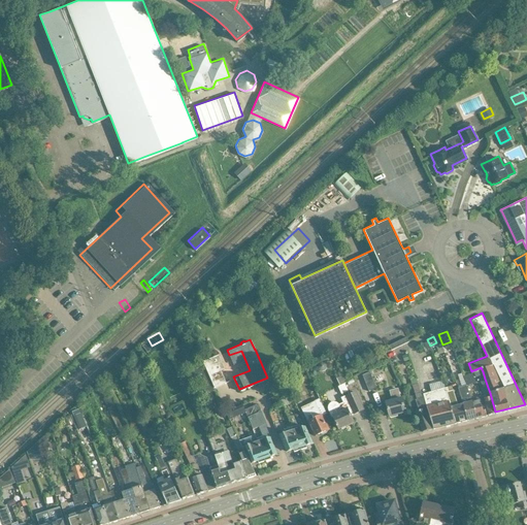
[(218,353),(202,360),(213,386),(225,381),(220,369),(224,367),(218,353)]
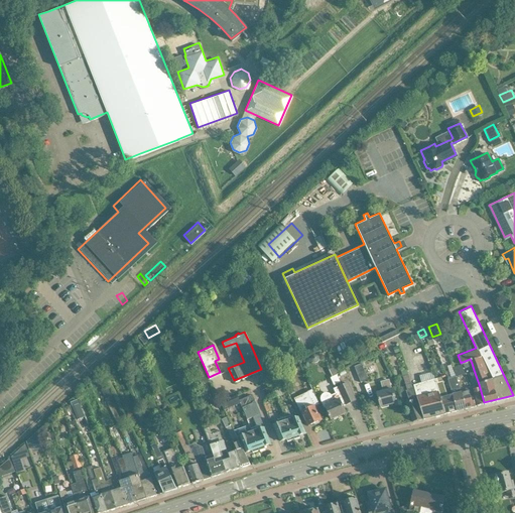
[(309,355),(309,356),(309,357),(310,359),(312,360),(313,361),(314,361),(315,360),(316,360),(317,359),(318,358),(318,357),(318,356),(317,354),(317,353),(316,352),(314,352),(312,352),(311,352),(310,354),(309,355)]
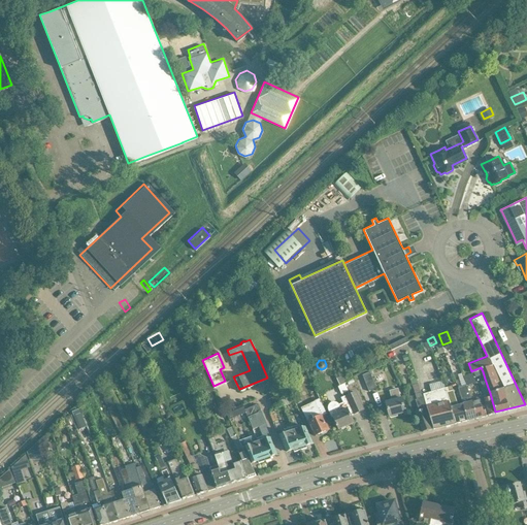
[(195,373),(204,368),(204,367),(202,368),(199,362),(191,365),(195,373)]
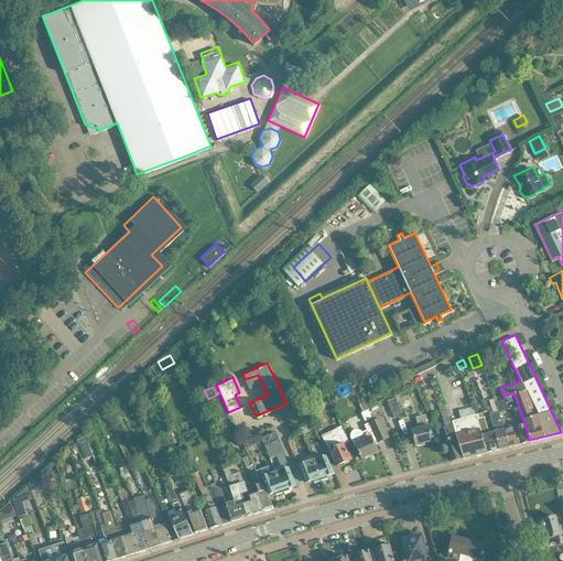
[(486,450),(474,412),(461,417),(452,392),(443,396),(451,419),(455,432),(462,456),(486,450)]
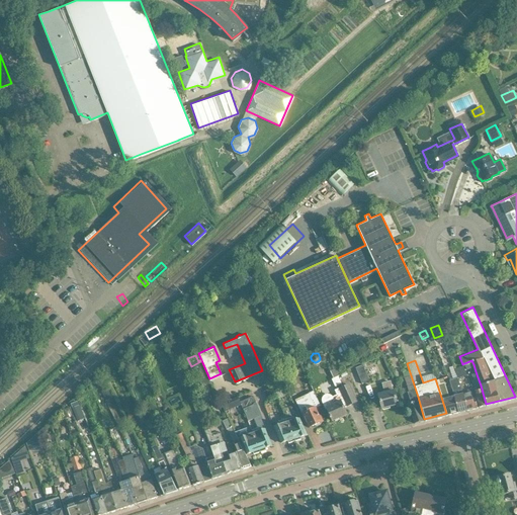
[(200,361),(191,366),(203,393),(208,391),(206,384),(208,381),(209,380),(200,361)]
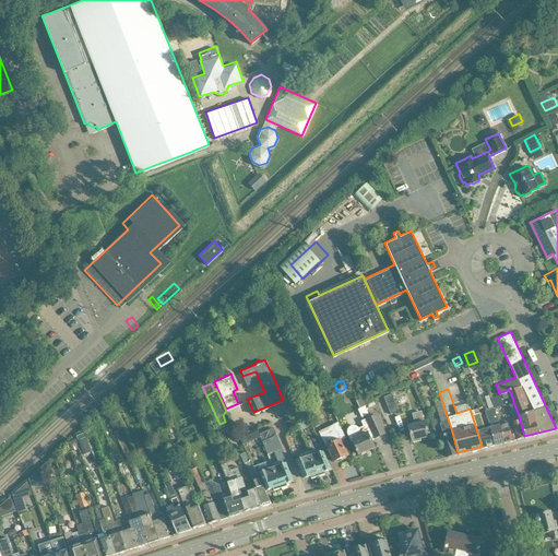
[(398,409),(391,391),(382,394),(390,412),(398,409)]
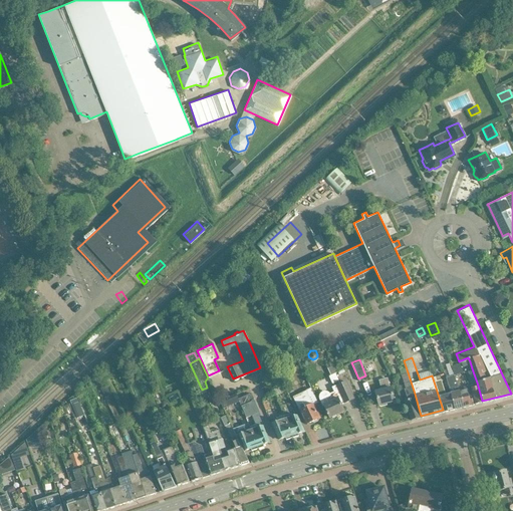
[(287,362),(278,366),(282,374),(291,370),(287,362)]
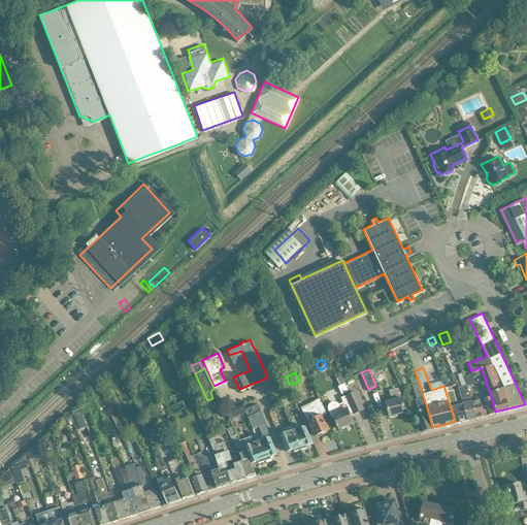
[(339,374),(335,376),(338,384),(343,382),(346,381),(341,373),(339,374)]
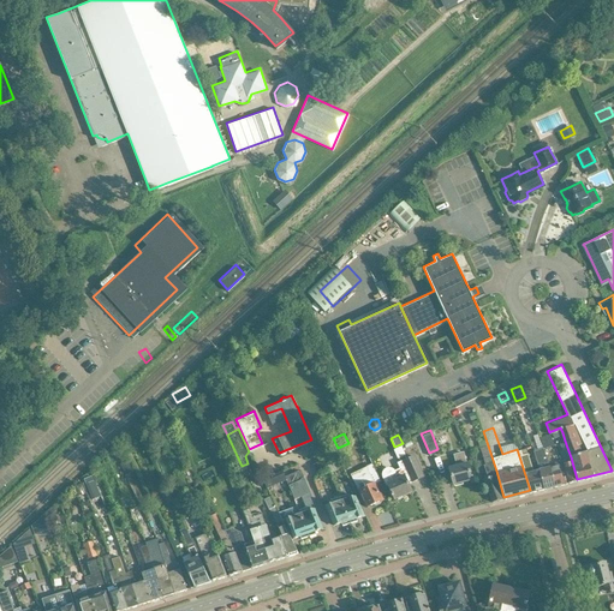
[(405,450),(412,448),(410,438),(401,441),(405,450)]
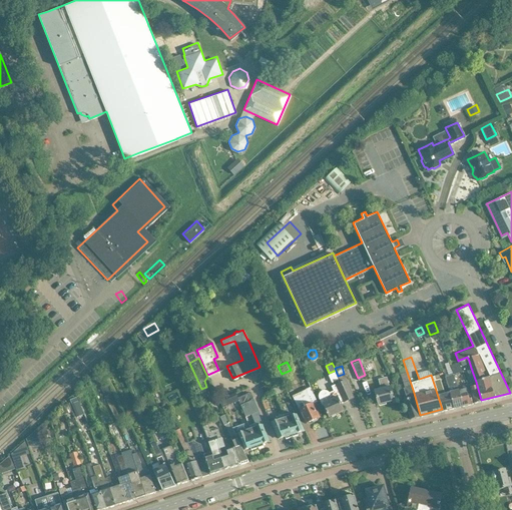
[(476,382),(471,368),(466,369),(472,385),(469,385),(471,392),(473,402),(481,400),(476,382)]
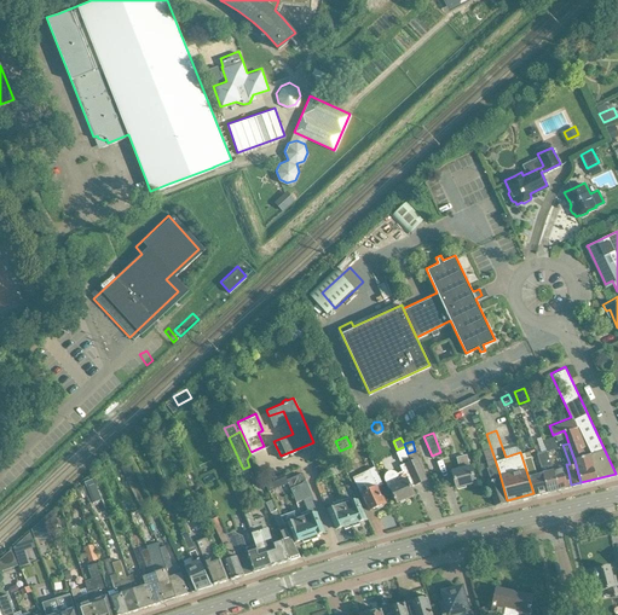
[(396,450),(394,451),(399,460),(406,457),(403,447),(397,450),(396,450)]
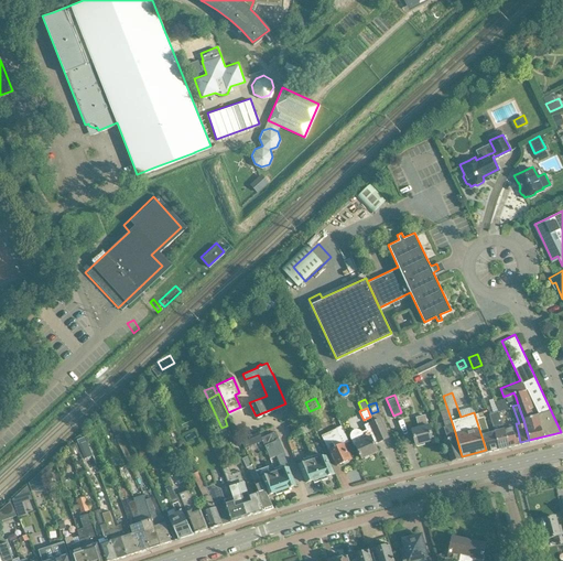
[(451,431),(454,430),(450,417),(448,418),(445,408),(439,409),(444,424),(443,424),(447,437),(442,438),(451,459),(461,456),(451,431)]
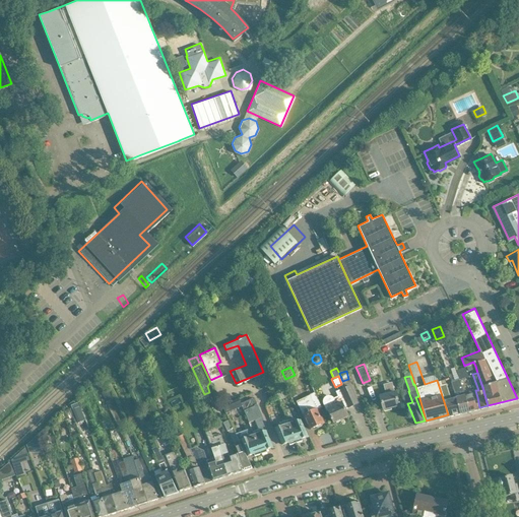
[(285,386),(281,377),(271,382),(273,387),(275,391),(285,386)]
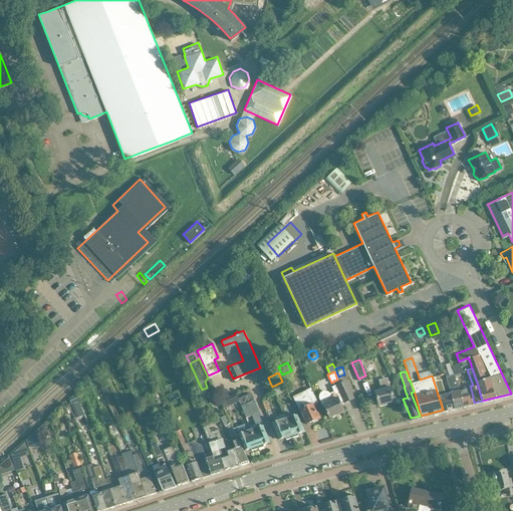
[(459,389),(453,372),(445,375),(450,391),(454,408),(463,406),(459,389)]
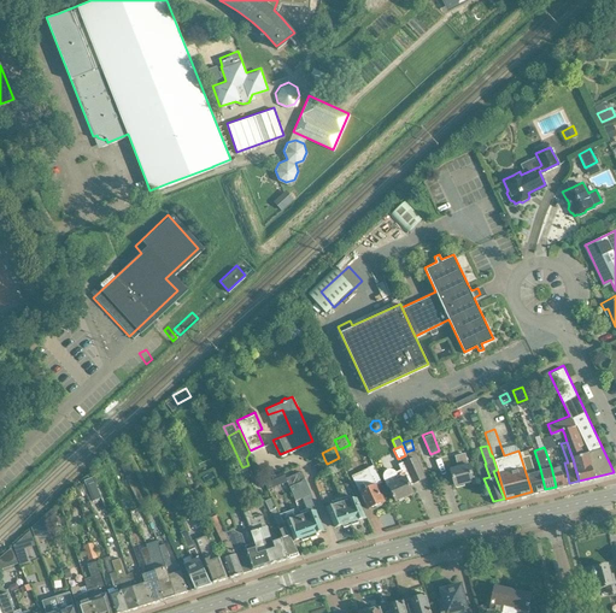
[(545,489),(540,469),(534,471),(528,453),(523,454),(522,449),(518,451),(532,491),(545,489)]
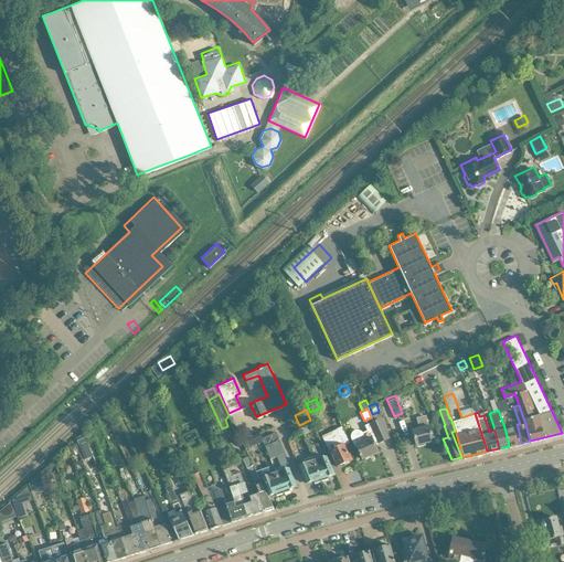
[(433,439),(429,428),(428,424),(427,424),(424,414),(416,416),(418,426),(412,428),(416,444),(433,439)]
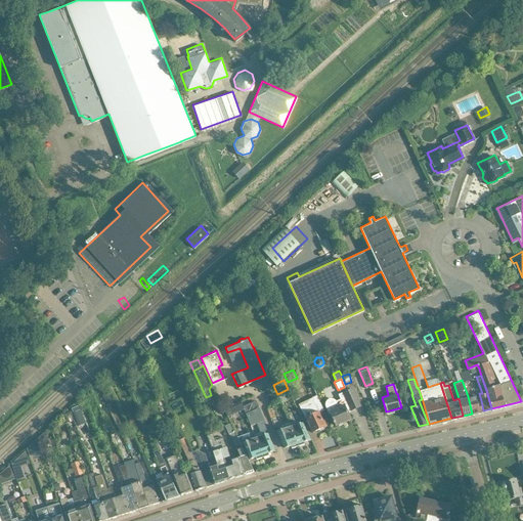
[(324,400),(324,402),(329,411),(330,410),(331,415),(335,424),(350,417),(346,407),(345,406),(349,405),(351,408),(360,404),(352,386),(338,393),(340,397),(335,399),(335,398),(333,397),(331,396),(329,397),(327,398),(324,400)]
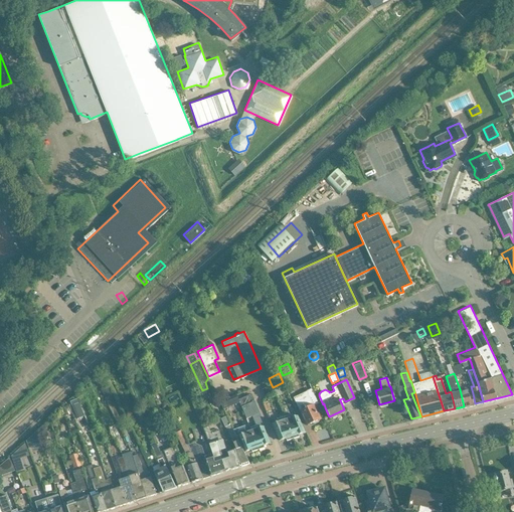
[(273,387),(271,383),(262,387),(265,395),(275,391),(273,387)]
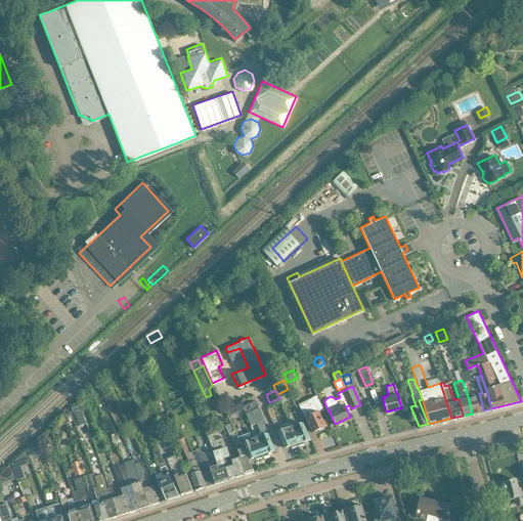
[(468,396),(472,414),(482,410),(478,396),(476,397),(475,392),(472,393),(473,395),(468,396)]
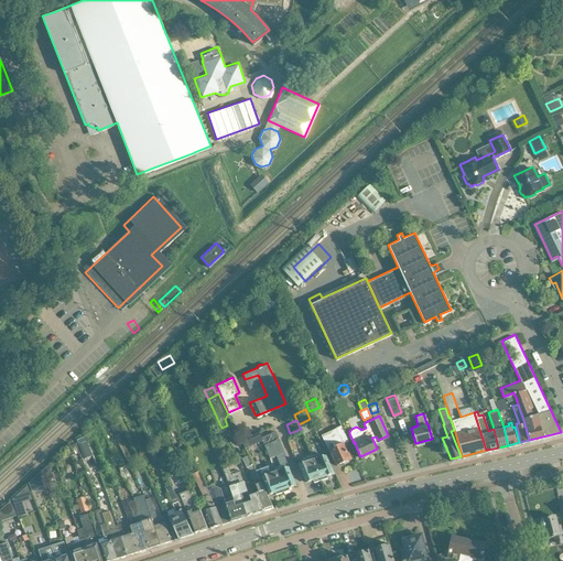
[(349,457),(345,448),(343,442),(347,440),(340,424),(336,427),(337,429),(323,435),(336,464),(349,457)]
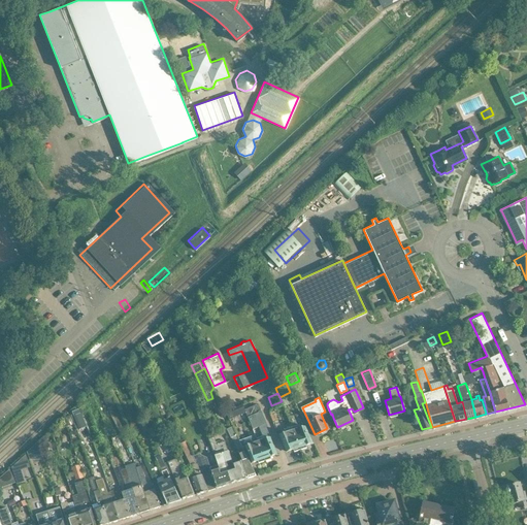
[(228,418),(244,411),(243,407),(244,407),(242,402),(232,406),(225,409),(228,418)]
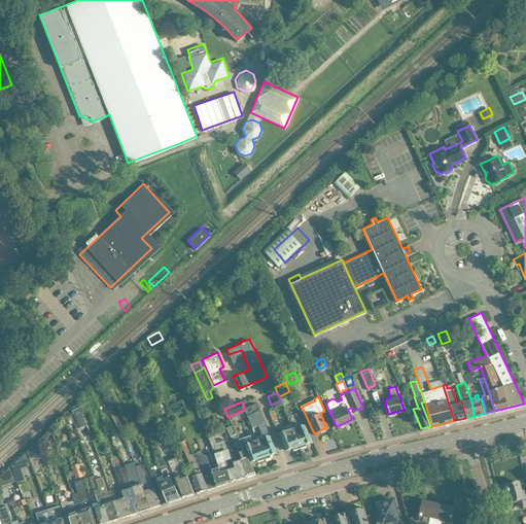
[(254,437),(264,458),(270,456),(269,454),(275,452),(268,435),(271,434),(259,408),(257,402),(255,403),(254,402),(244,407),(243,407),(244,410),(251,426),(257,424),(261,433),(255,437),(254,437)]
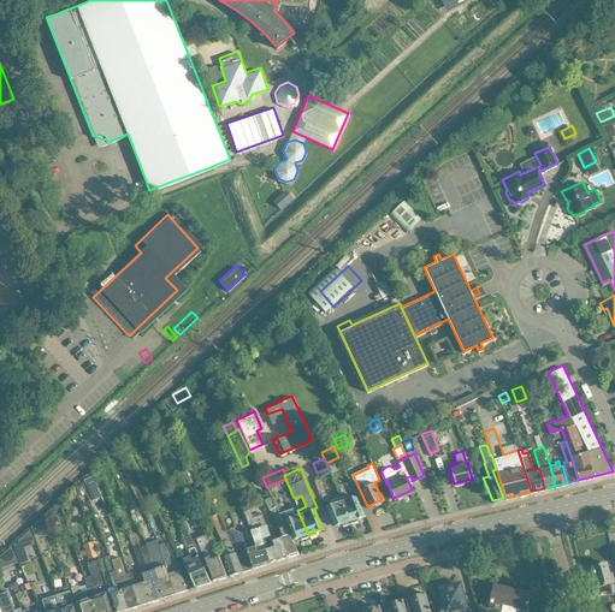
[(92,475),(83,477),(86,482),(86,483),(92,499),(100,495),(92,475)]
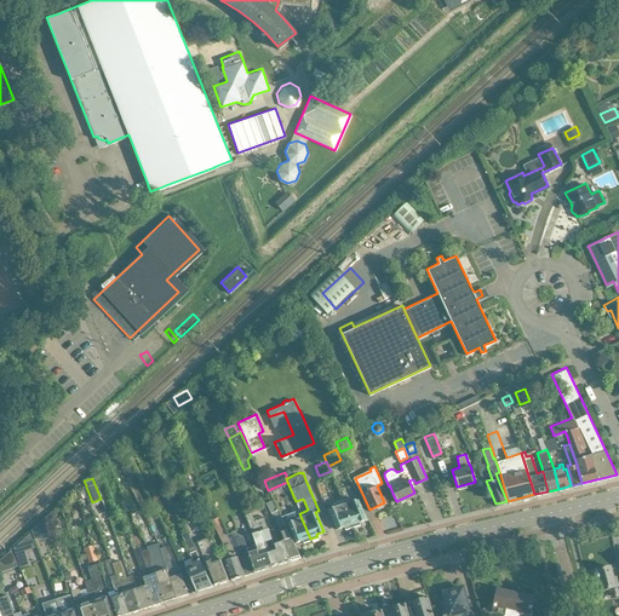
[(191,483),(190,488),(193,493),(198,494),(201,491),(202,487),(201,483),(196,482),(191,483)]
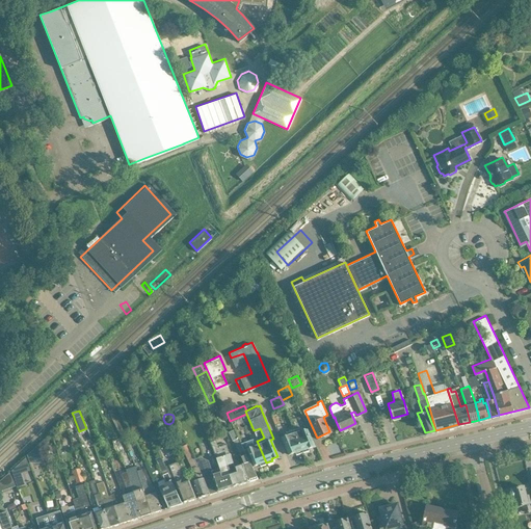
[(71,417),(62,420),(65,428),(74,425),(71,417)]
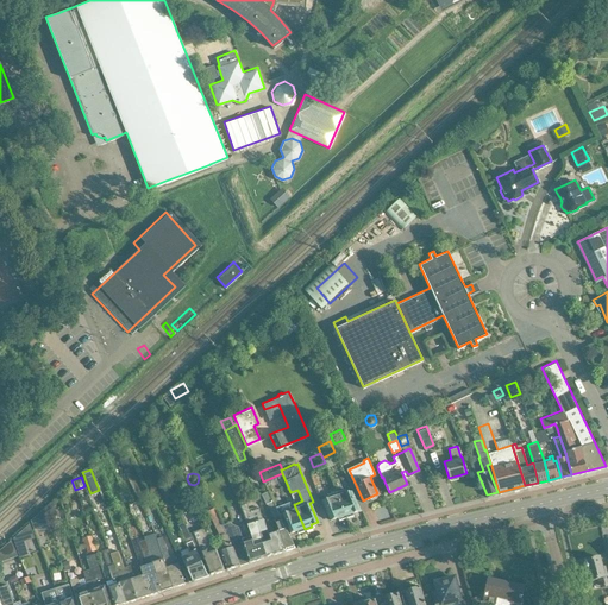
[(334,490),(345,516),(353,514),(352,511),(358,509),(350,489),(345,491),(344,487),(334,490)]
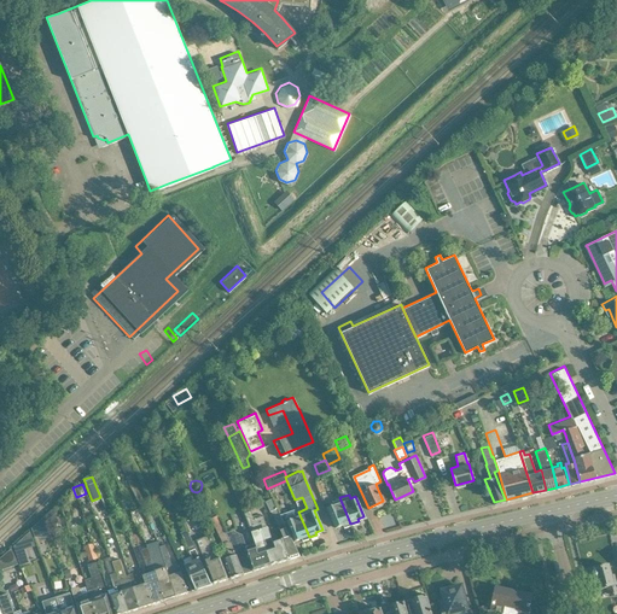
[(291,538),(283,520),(279,513),(271,496),(265,500),(269,510),(271,509),(281,532),(283,537),(281,537),(287,557),(298,554),(291,538)]
